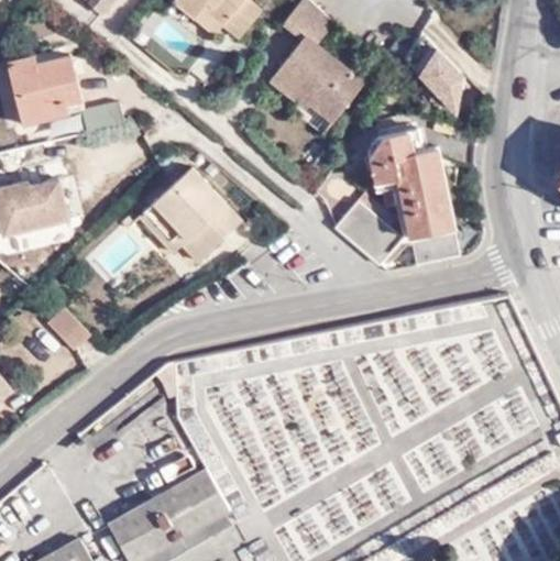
[(91,0),(88,3),(103,15),(117,0),(91,0)]
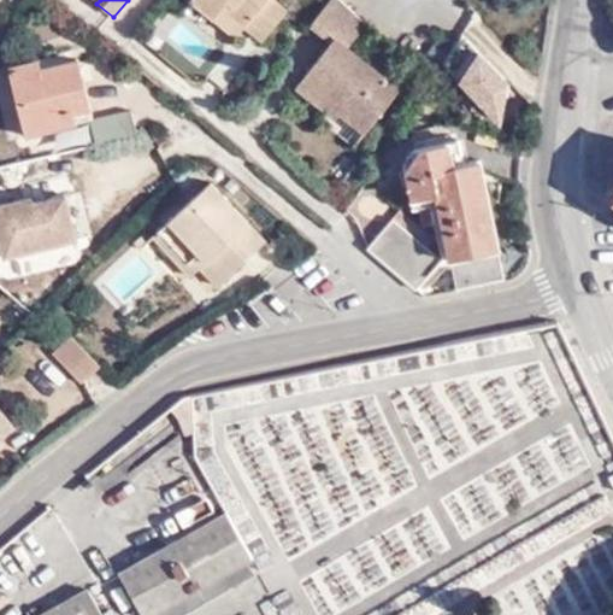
[(224,10),(246,28),(263,44),(288,12),(272,0),(193,0),(190,4),(213,22),(224,10)]
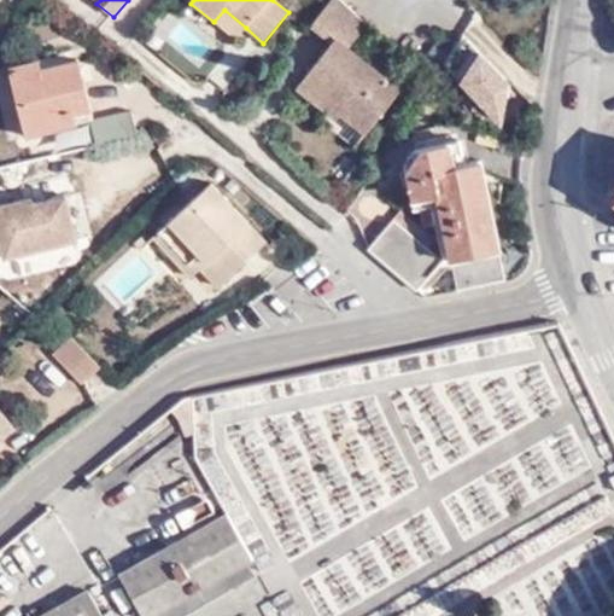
[(337,0),(329,0),(310,25),(333,44),(297,87),(337,118),(341,115),(367,137),(401,93),(349,50),(367,28),(337,0)]
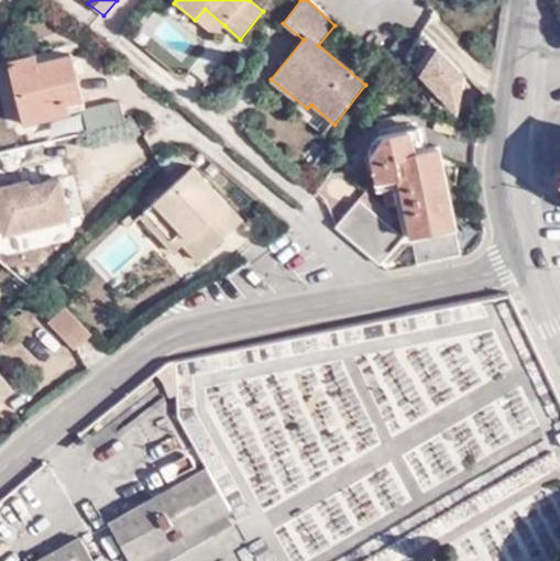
[(216,36),(224,25),(205,9),(195,20),(216,36)]
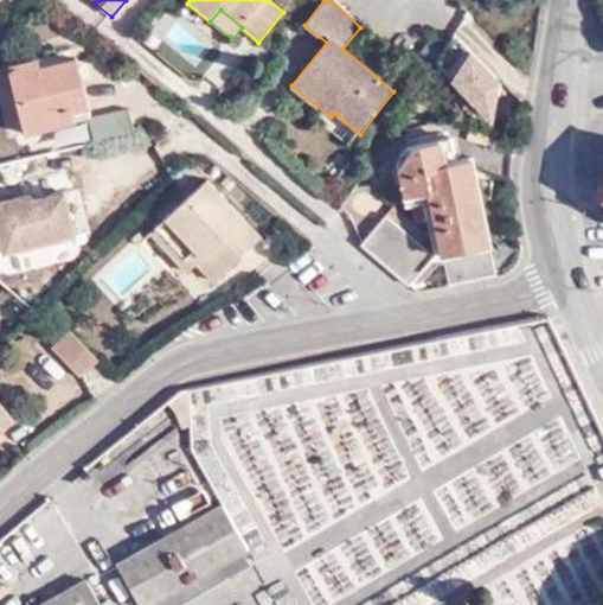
[(501,88),(459,43),(438,69),(493,126),(501,88)]
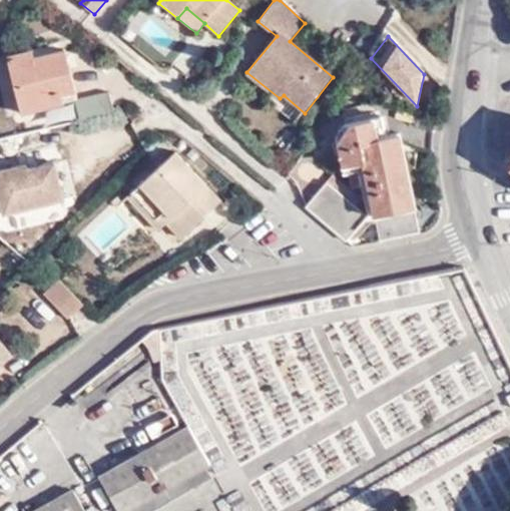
[(176,69),(208,77),(215,47),(183,39),(176,69)]
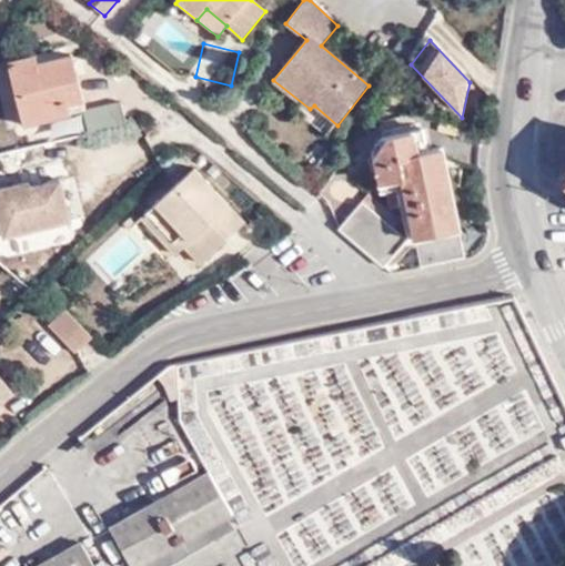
[(51,111),(71,107),(86,102),(73,57),(39,66),(38,58),(12,63),(24,127),(52,120),(51,111)]
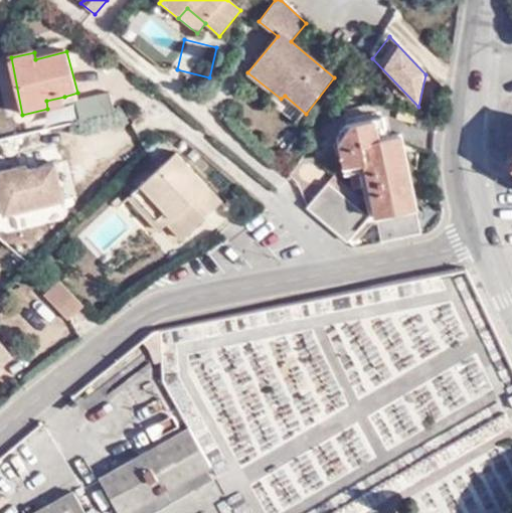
[(77,126),(113,119),(108,96),(72,103),(77,126)]
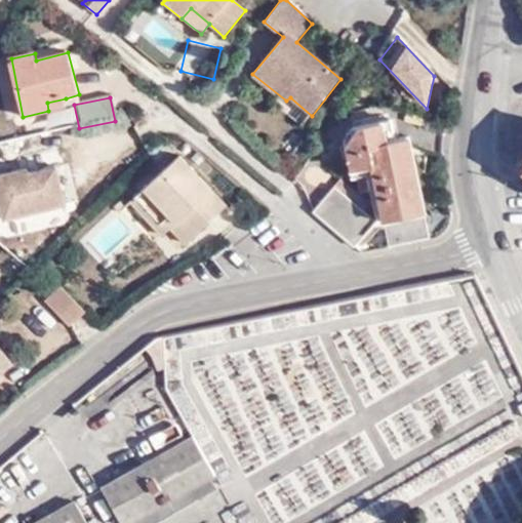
[(68,106),(66,98),(47,103),(48,111),(68,106)]
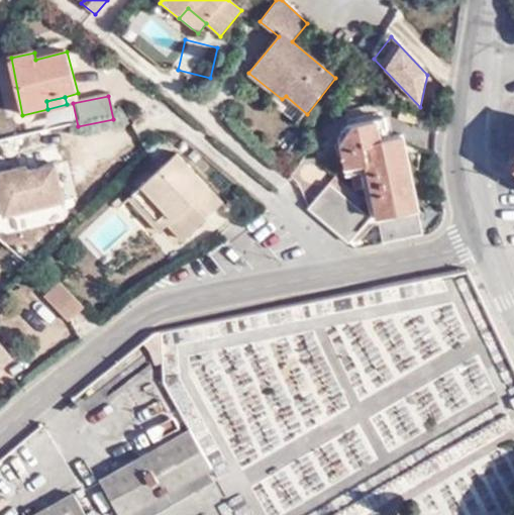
[(376,218),(416,210),(401,133),(388,136),(383,115),(348,120),(335,135),(342,170),(350,169),(354,185),(369,182),(376,218)]
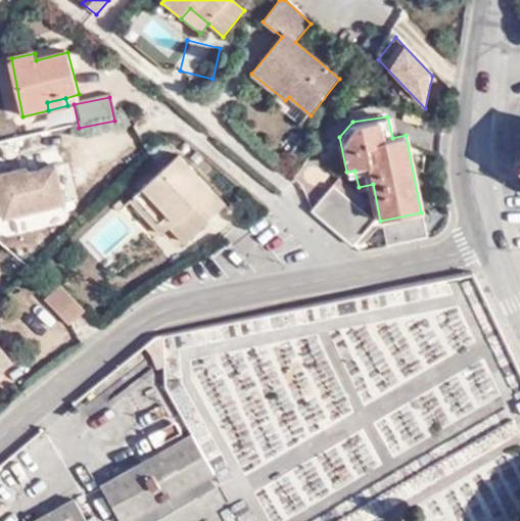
[(519,147),(511,164),(519,169),(519,147)]
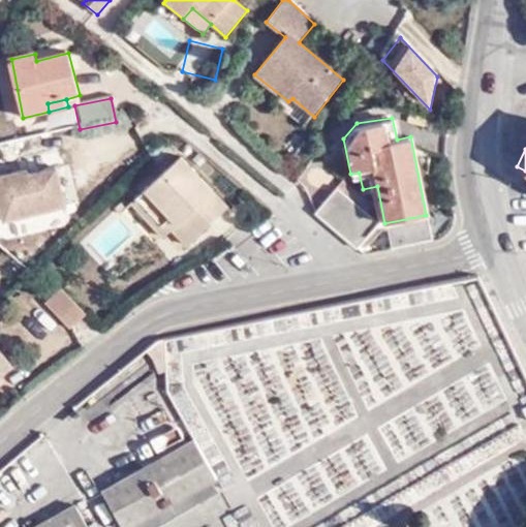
[(65,172),(62,152),(23,162),(25,173),(0,178),(0,208),(3,225),(65,207),(58,174),(65,172)]
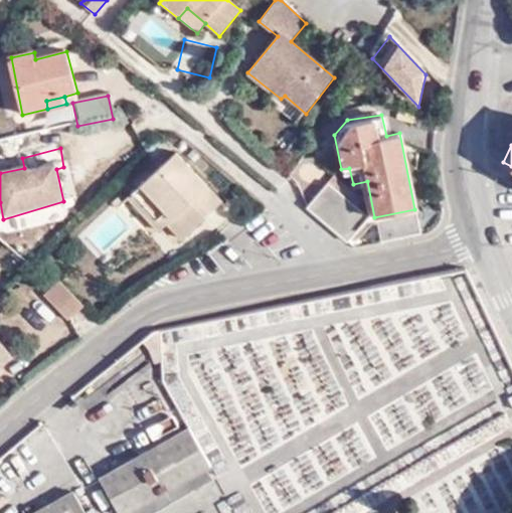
[(174,222),(168,227),(183,244),(222,206),(177,158),(134,199),(157,225),(168,215),(174,222)]
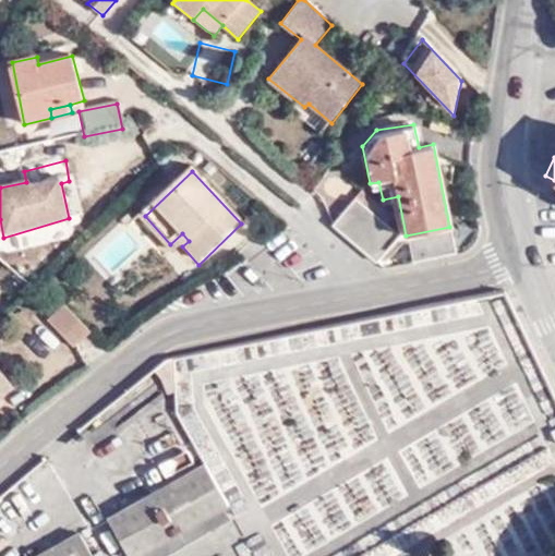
[(390,215),(358,189),(327,224),(375,263),(398,233),(385,222),(390,215)]
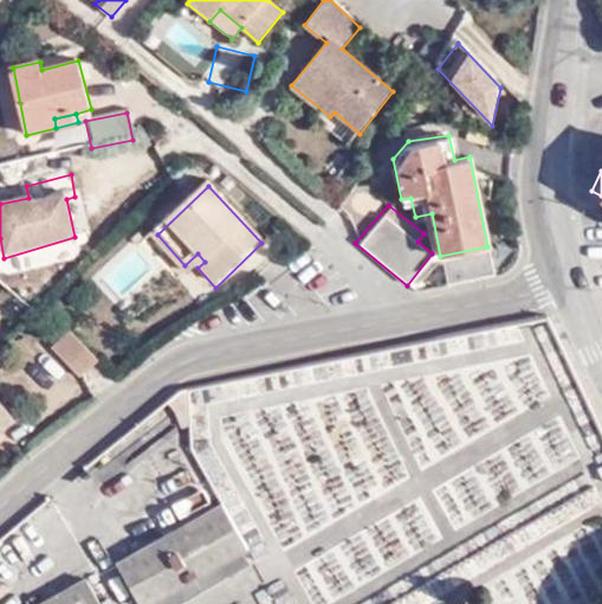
[(153,239),(180,270),(185,265),(157,235),(153,239)]
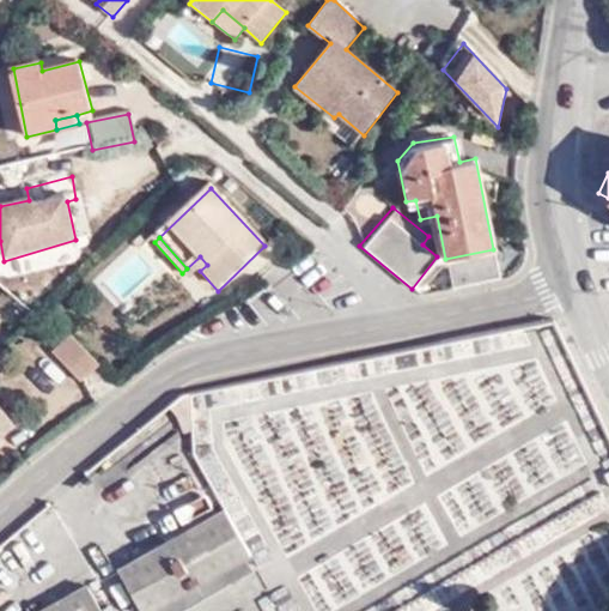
[(498,277),(493,249),(445,259),(450,286),(498,277)]
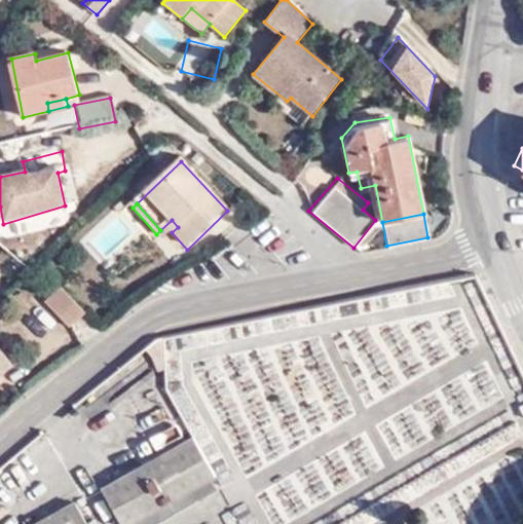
[(162,240),(172,232),(178,227),(172,220),(160,230),(156,234),(162,240)]
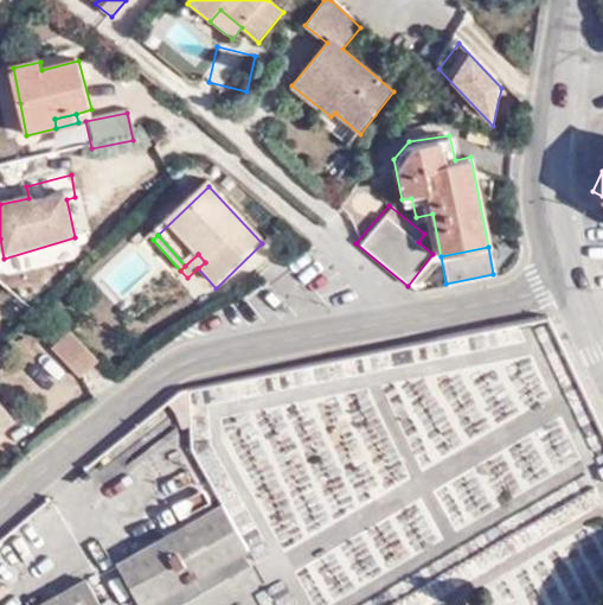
[(85,380),(103,363),(75,332),(57,348),(85,380)]
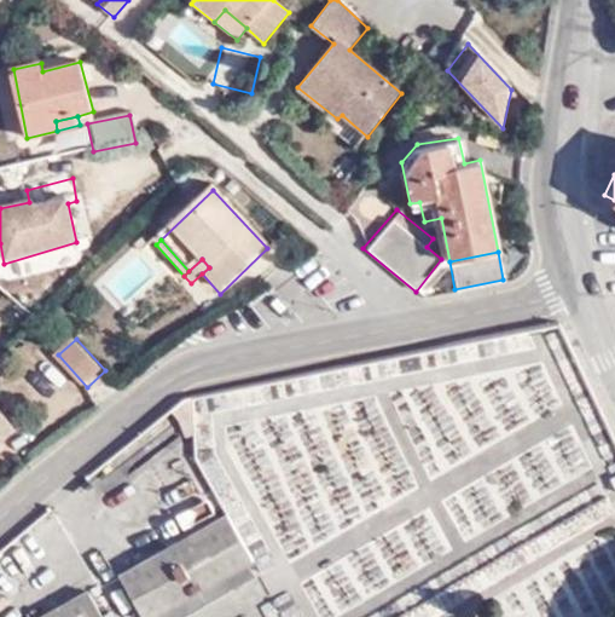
[(0,445),(19,428),(0,409),(0,445)]
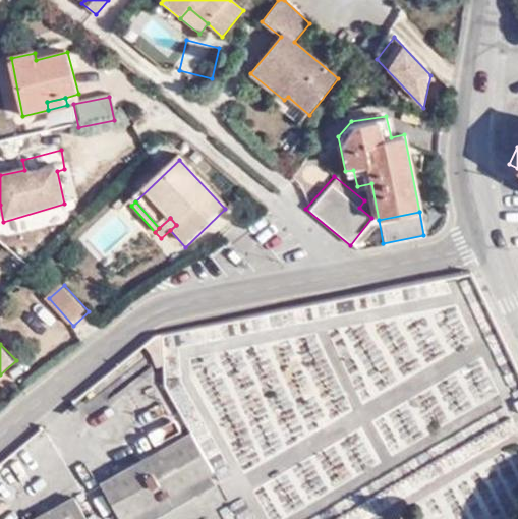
[(129,518),(211,474),(187,434),(98,483),(117,518),(129,518)]
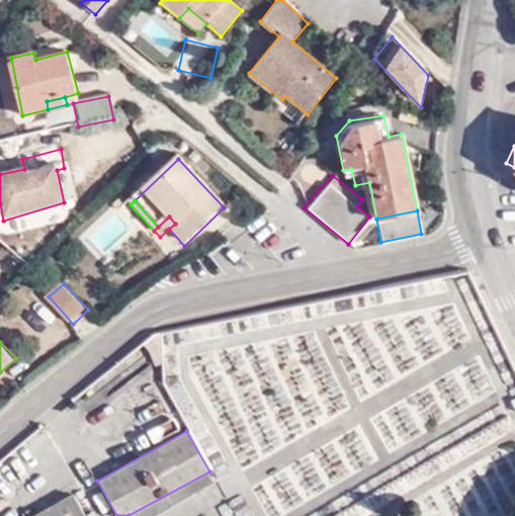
[(83,515),(71,494),(31,515),(83,515)]
